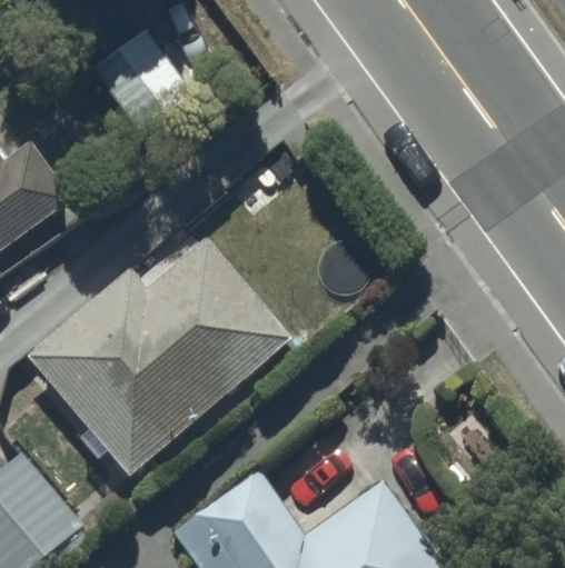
[(176,10),(92,68),(138,135),(221,78),(176,10)]
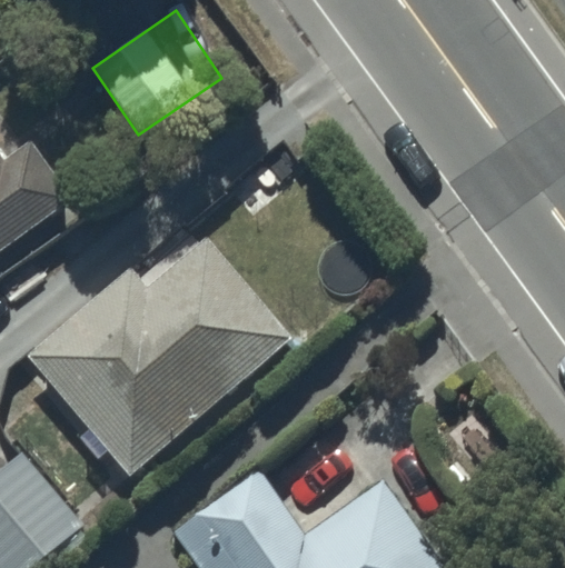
[(0,250),(72,199),(32,142),(20,151),(0,123),(0,250)]
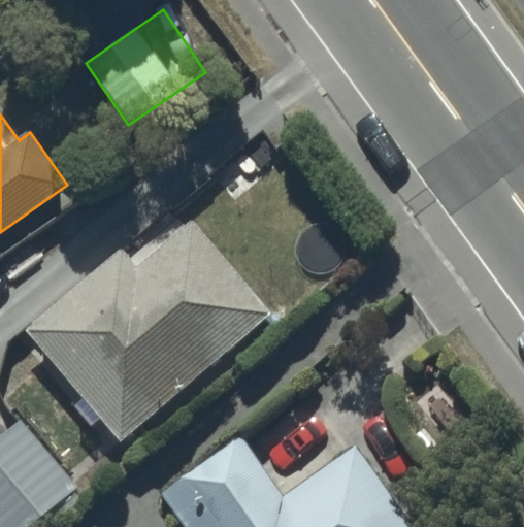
[(119,251),(25,331),(121,441),(269,313),(189,221),(134,268),(119,251)]
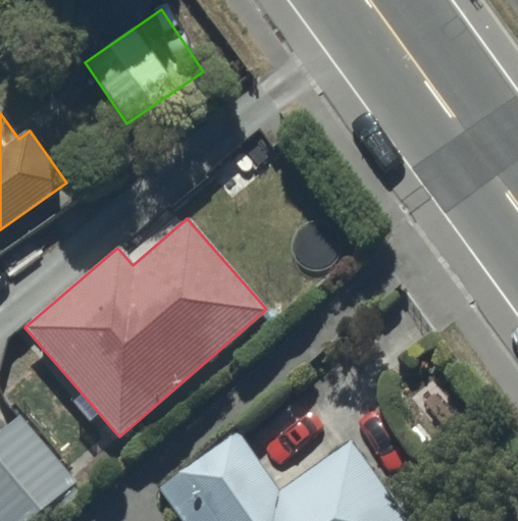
[(18,415),(0,430),(0,520),(22,520),(72,479),(18,415)]
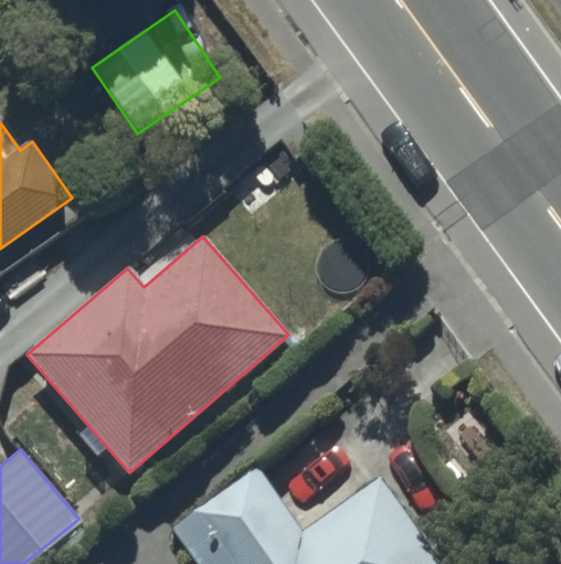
[(257,467),(171,527),(196,563),(441,563),(381,476),(302,530),(257,467)]
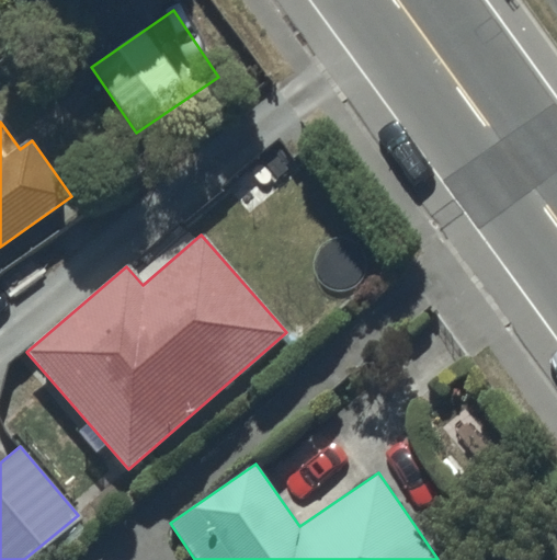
All buildings are outlined.
